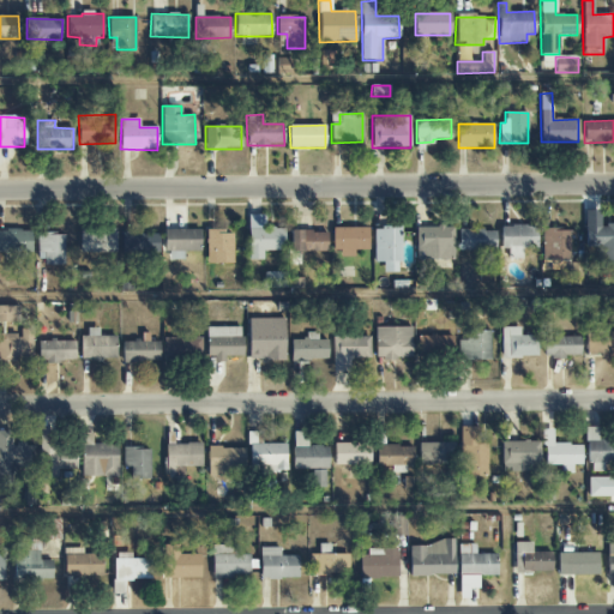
[(265,216),(248,215),(247,260),(263,260),(263,251),(284,251),(284,229),(265,228),(265,216)]
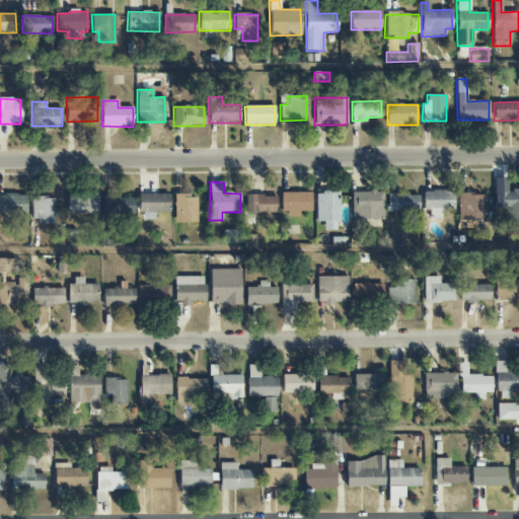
[(518,190),(494,191),(494,210),(507,210),(507,225),(518,224),(518,190)]
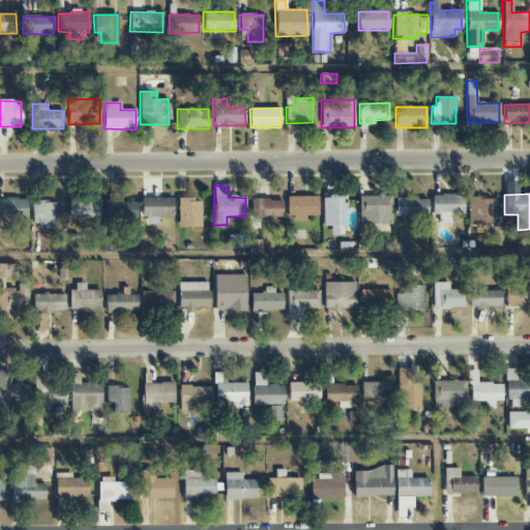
[(464,214),(463,195),(432,195),(433,215),(438,215),(438,224),(450,224),(450,214),(464,214)]
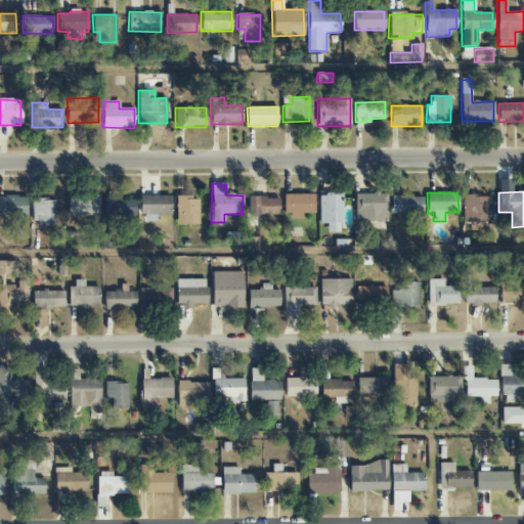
[(355,193),(354,221),(387,222),(387,193),(355,193)]
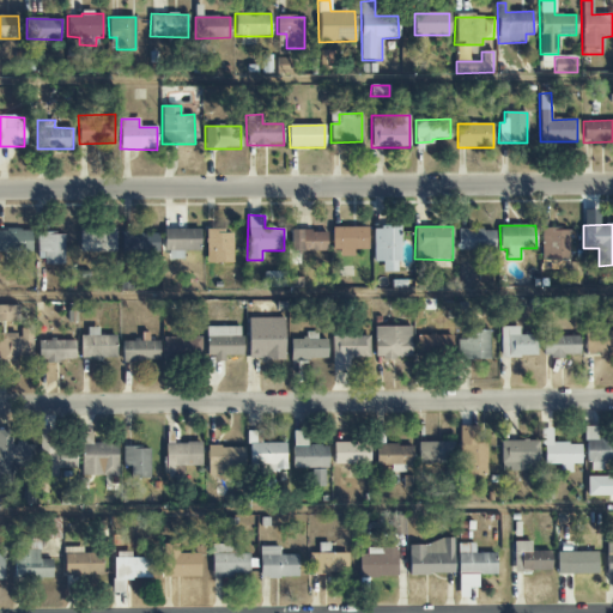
[(368,228),(332,228),(332,255),(353,254),(353,250),(368,250),(368,228)]
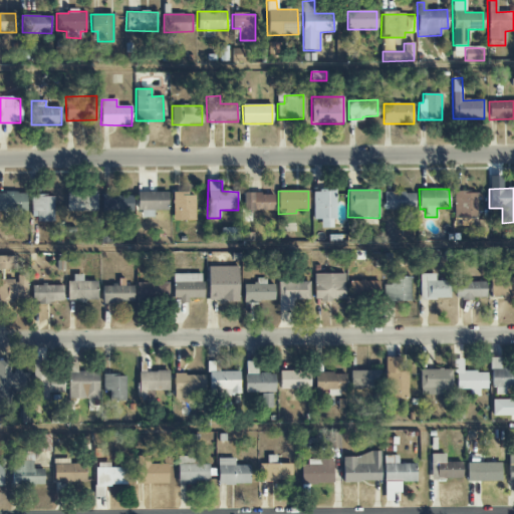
[(334,191),(312,191),(312,220),(320,220),(320,229),(335,228),(334,191)]
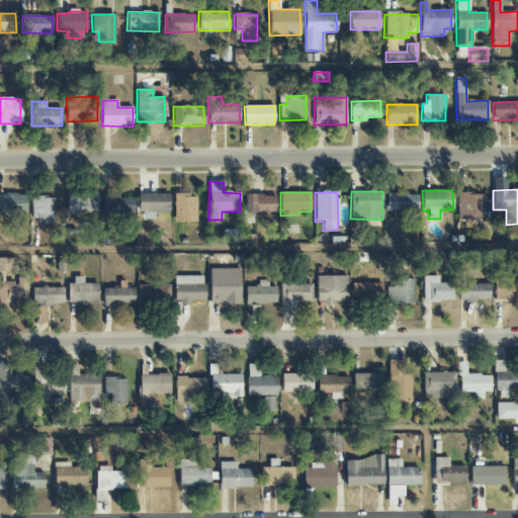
[(97,193),(68,193),(67,212),(97,213),(97,193)]
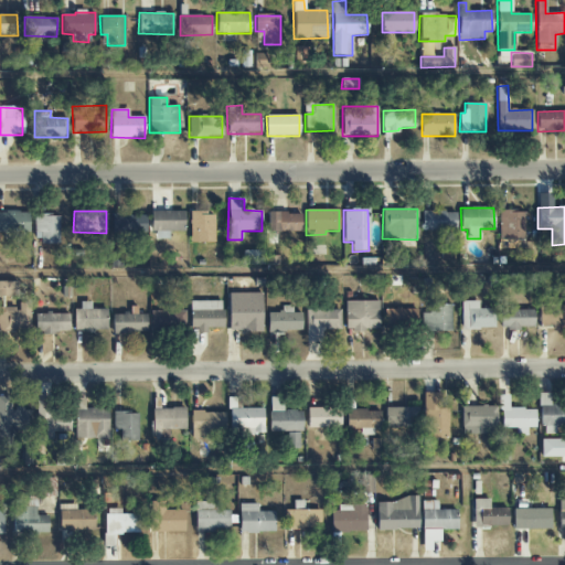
[(183,211),(152,212),(152,240),(169,240),(169,232),(184,232),(183,211)]
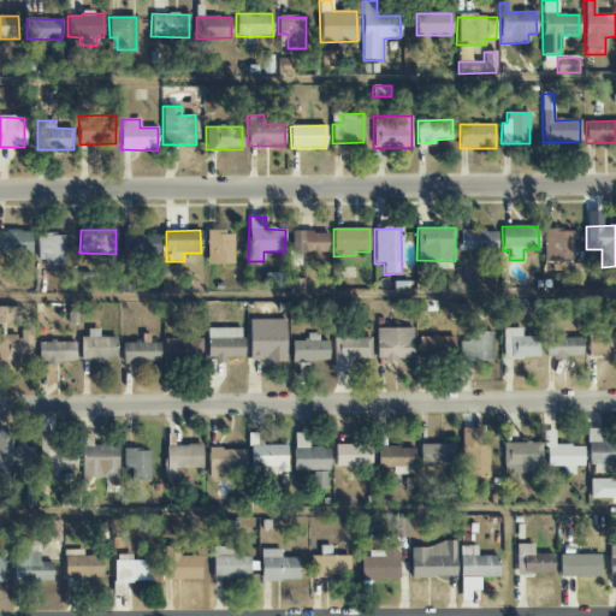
[(497,250),(497,230),(461,231),(461,252),(497,250)]
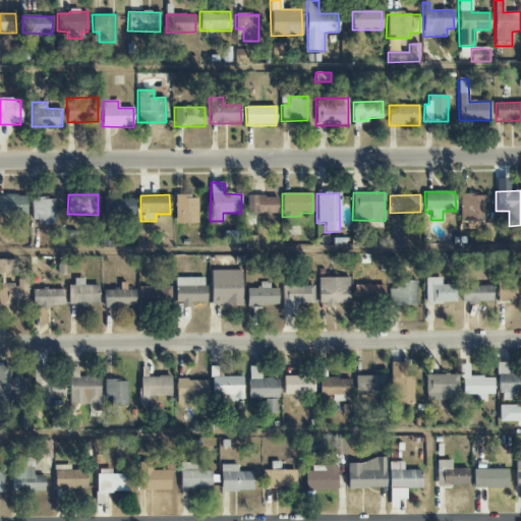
[(483,194),(460,194),(459,229),(482,229),(483,194)]
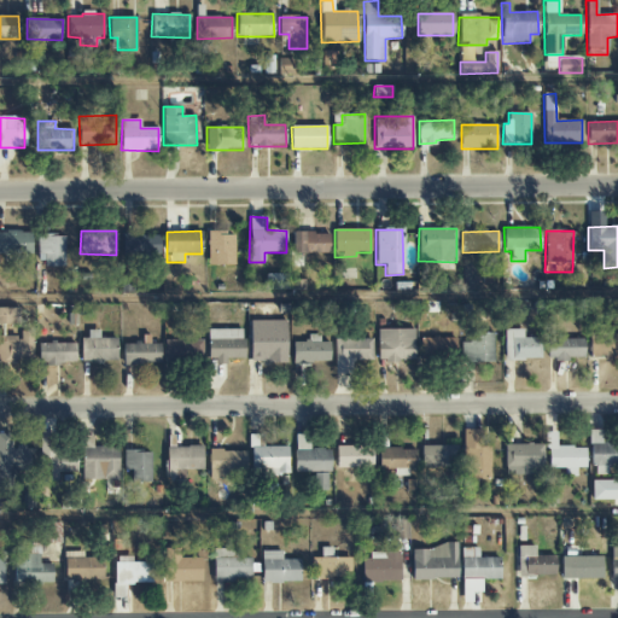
[(0,254),(31,254),(31,232),(0,232),(0,254)]
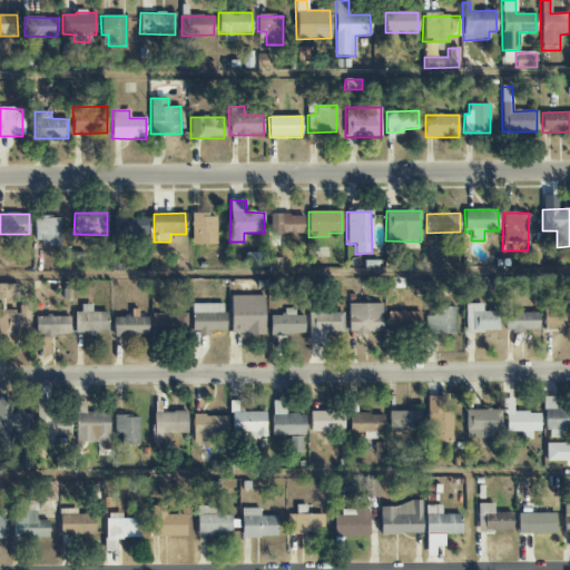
[(216,245),(216,214),(190,215),(192,245),(216,245)]
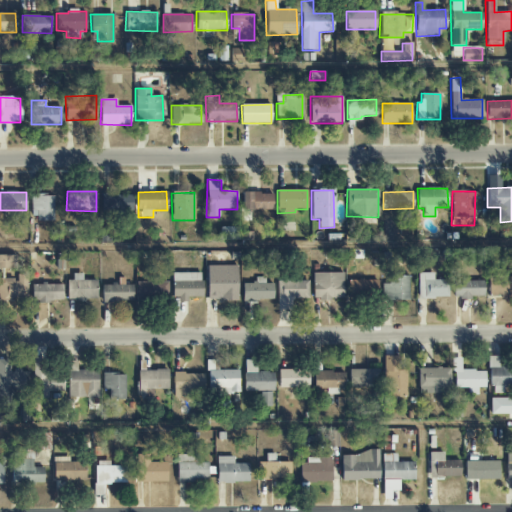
[(242,210),(272,210),(272,193),(242,192),(242,210)]
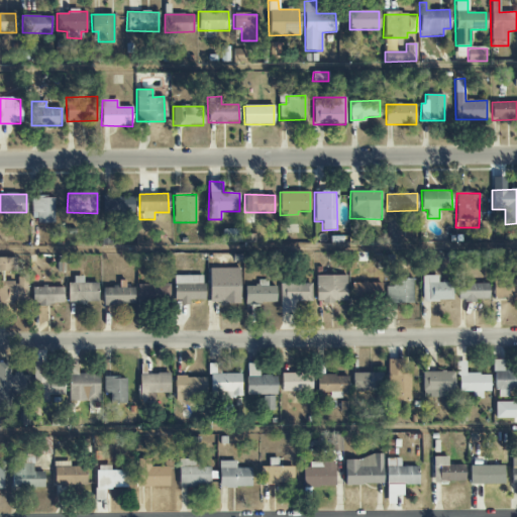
[(54,222),(55,197),(31,197),(30,222),(54,222)]
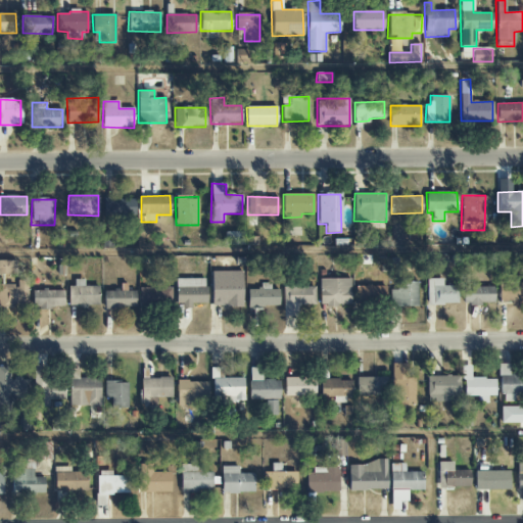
[(135,199),(103,199),(104,216),(114,216),(114,221),(126,221),(126,216),(135,216),(135,199)]
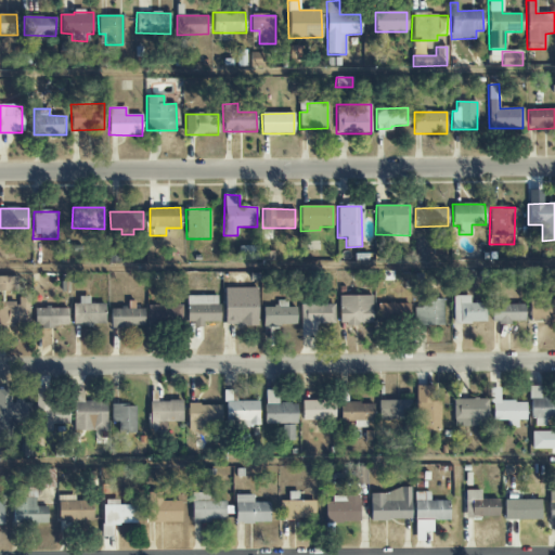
[(17,276),(0,276),(0,292),(17,292),(17,276)]
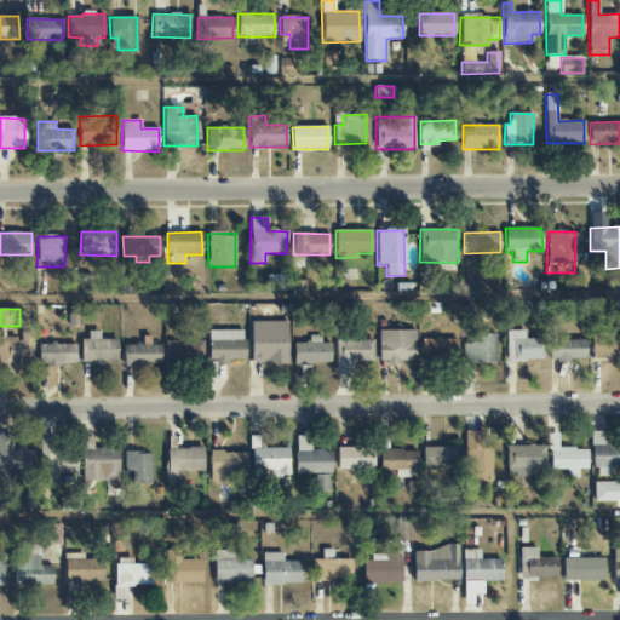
[(288,363),(287,321),(251,322),(252,363),(288,363)]
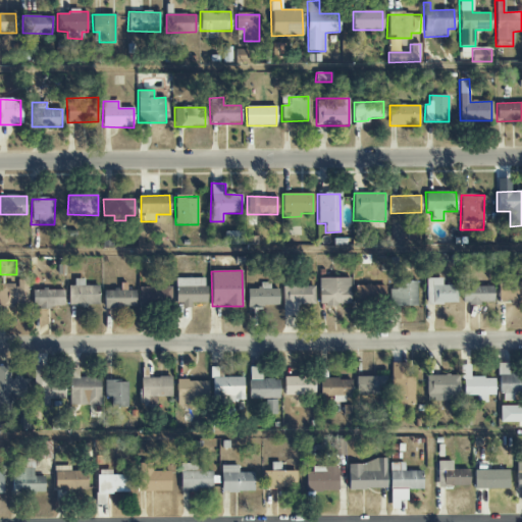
[(521,281),(514,282),(514,274),(498,275),(499,303),(521,301),(521,281)]
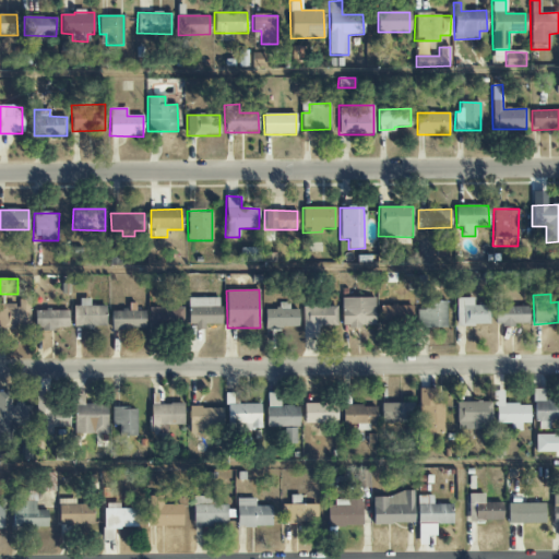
[(221,298),(188,299),(189,330),(205,330),(205,324),(221,324),(221,298)]
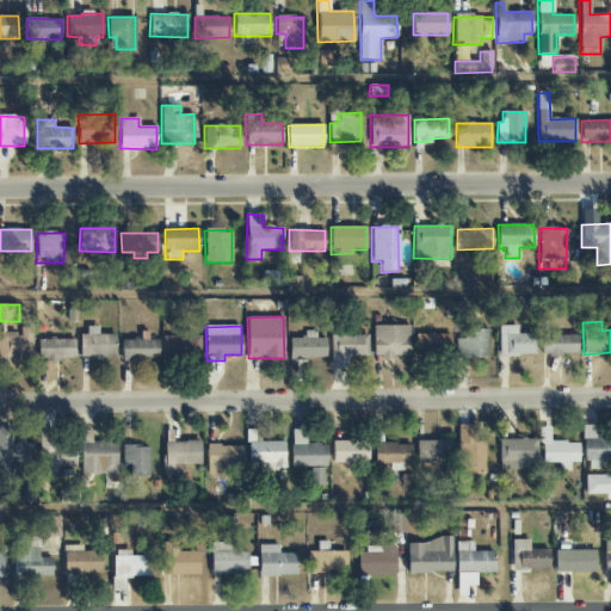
[(409,326),(374,326),(374,357),(411,357),(409,326)]
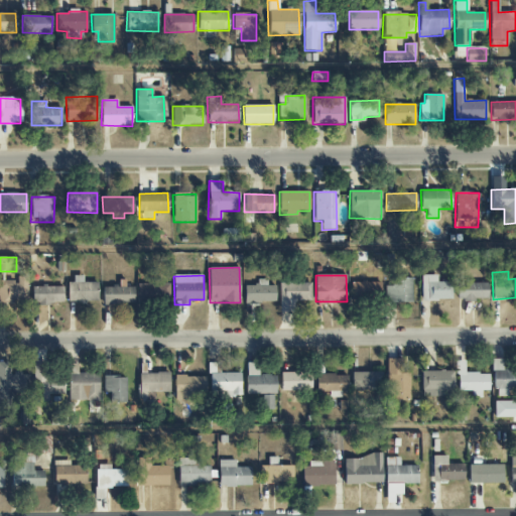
[(422,300),(453,300),(453,282),(437,282),(437,275),(421,275),(422,300)]
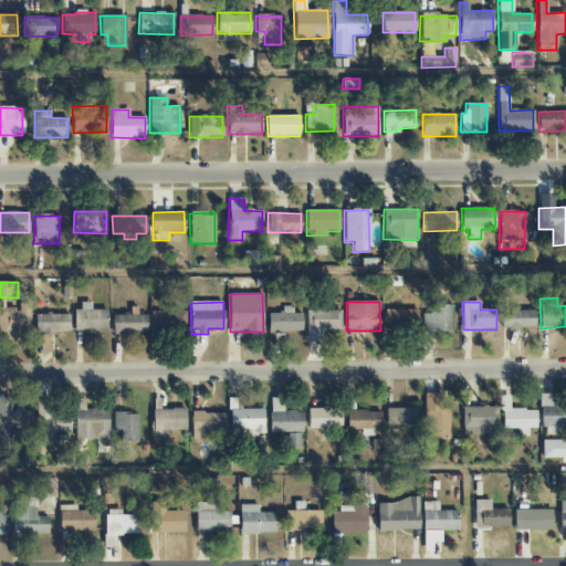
[(0,308),(0,331),(30,331),(29,303),(18,304),(18,308),(0,308)]
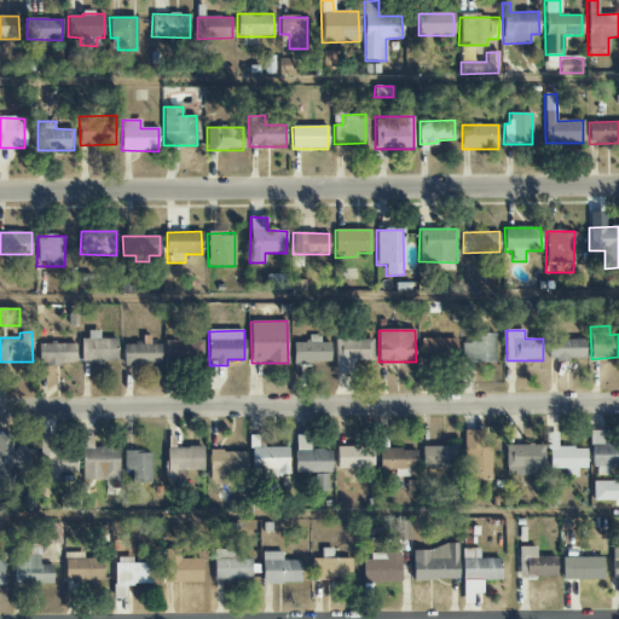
[(99,340),(99,331),(84,331),(84,363),(117,363),(117,339),(99,340)]
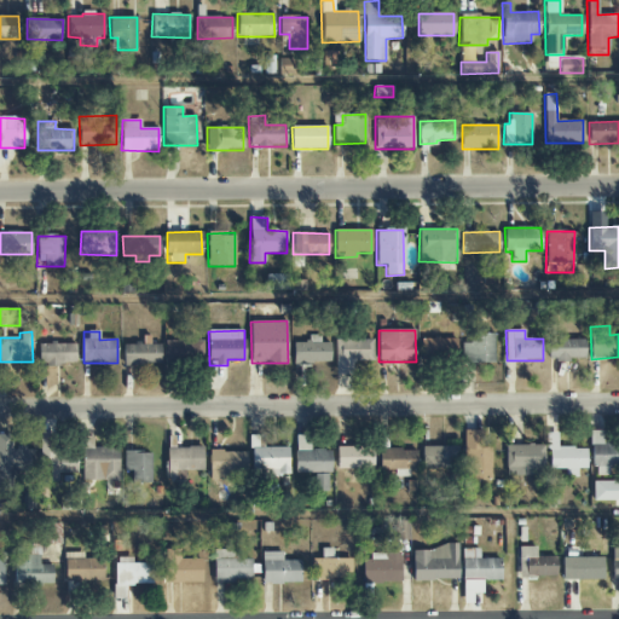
[(493,334),(470,334),(470,343),(462,343),(462,363),(493,363),(493,334)]
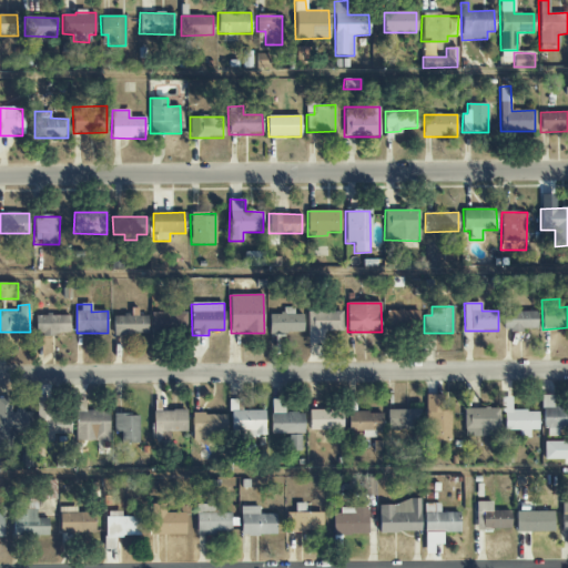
[(146,316),(138,316),(138,308),(131,308),(131,316),(113,316),(113,335),(146,335),(146,316)]
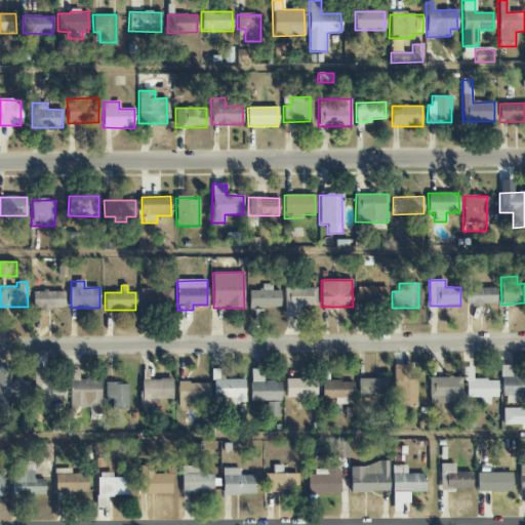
[(249,308),(280,309),(280,291),(272,291),(272,285),(261,285),(261,291),(249,290),(249,308)]
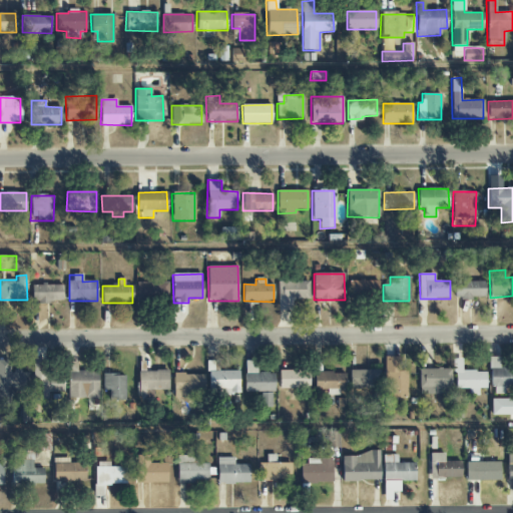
[(378,282),(349,281),(349,299),(377,300),(378,282)]
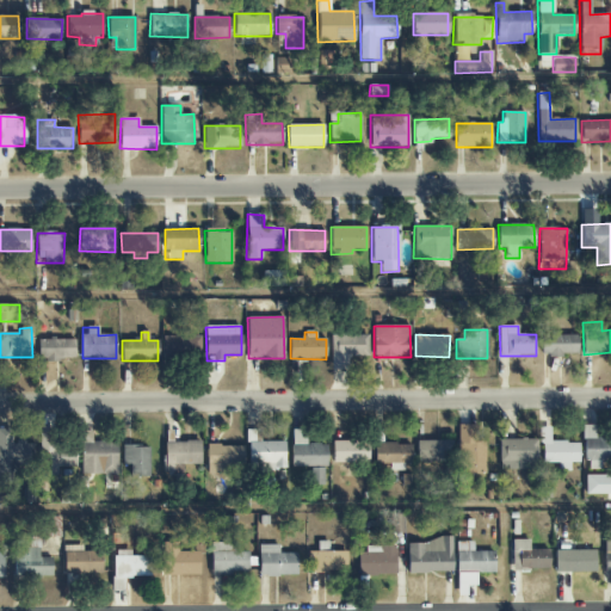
[(578,335),(542,334),(542,356),(576,356),(578,335)]
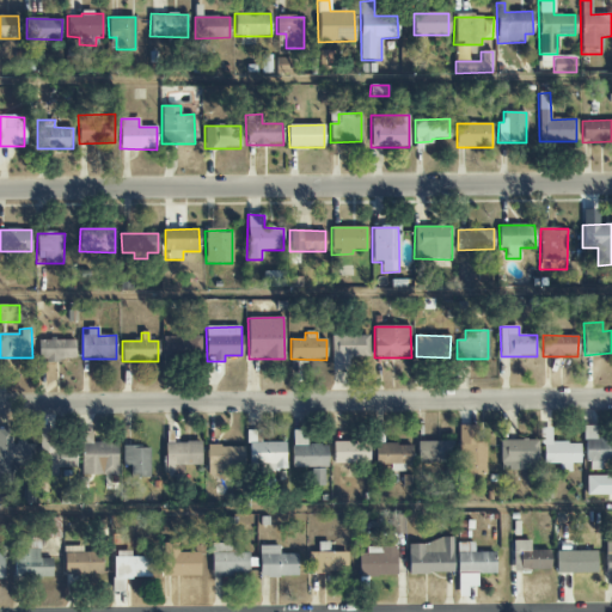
[(201,337),(163,336),(163,357),(201,359),(201,337)]
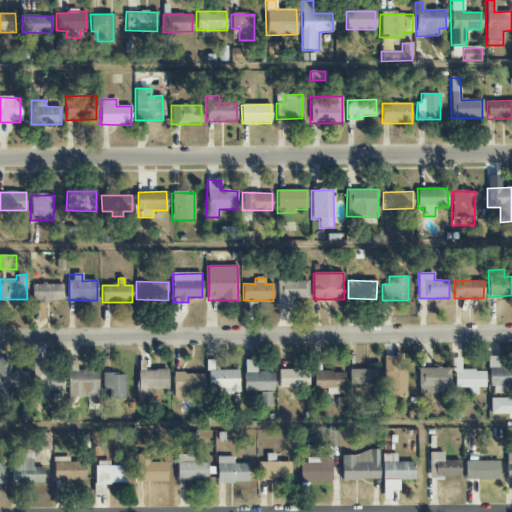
[(308,299),(308,281),(277,281),(277,310),(291,310),(291,299),(308,299)]
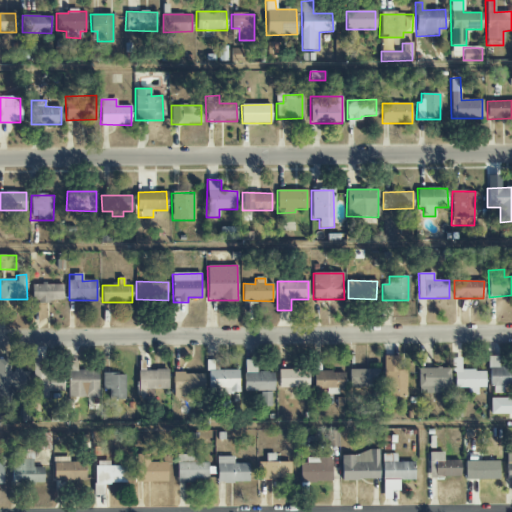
[(62,284),(32,285),(32,302),(63,302),(62,284)]
